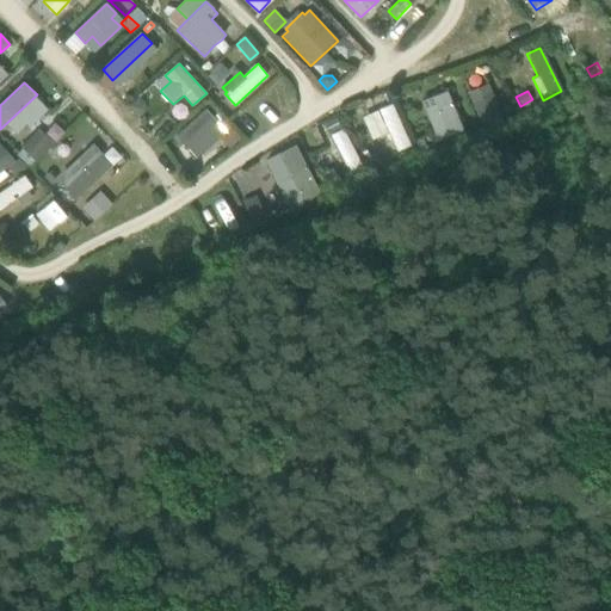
[(443,92),(430,98),(437,113),(446,136),(460,130),(443,92)]
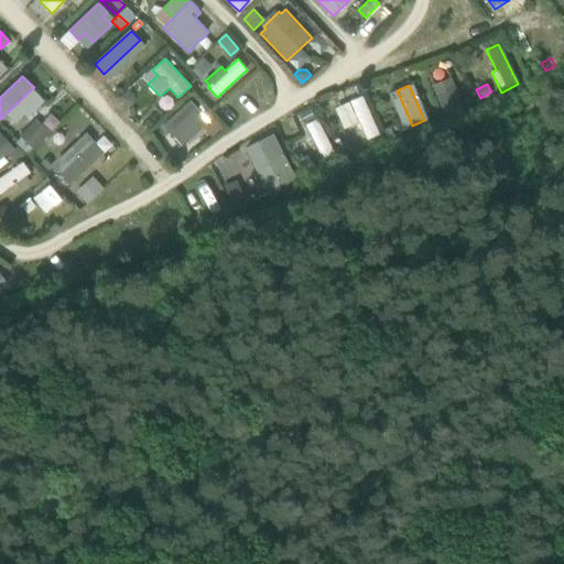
[(437,94),(445,114),(462,107),(454,87),(437,94)]
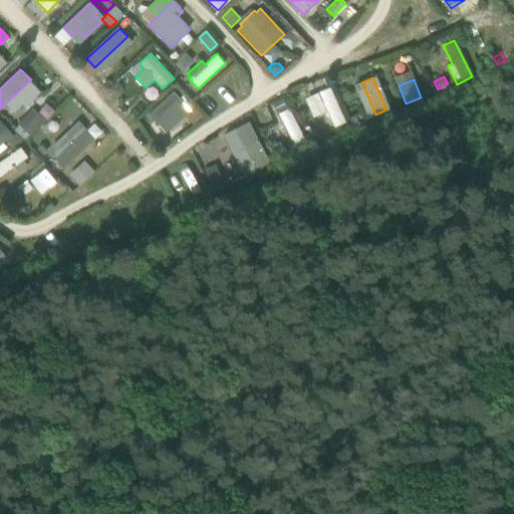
[(115,82),(106,90),(115,100),(121,94),(122,89),(115,82)]
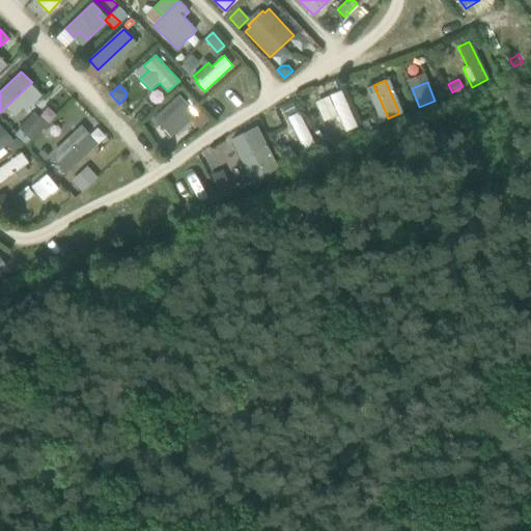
[(327,98),(343,133),(357,127),(341,91),(327,98)]
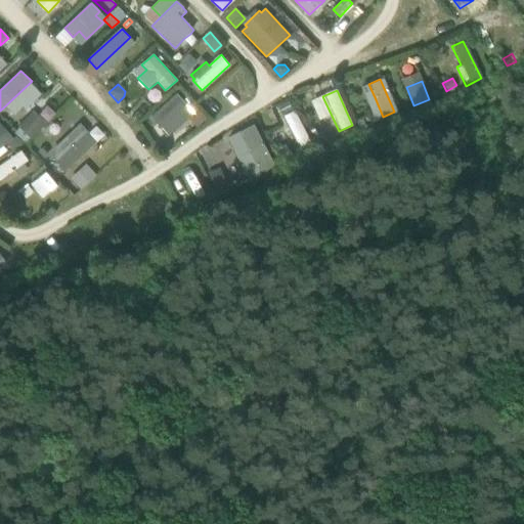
[(178,95),(151,118),(161,127),(169,136),(193,114),(192,112),(188,106),(186,104),(178,95)]
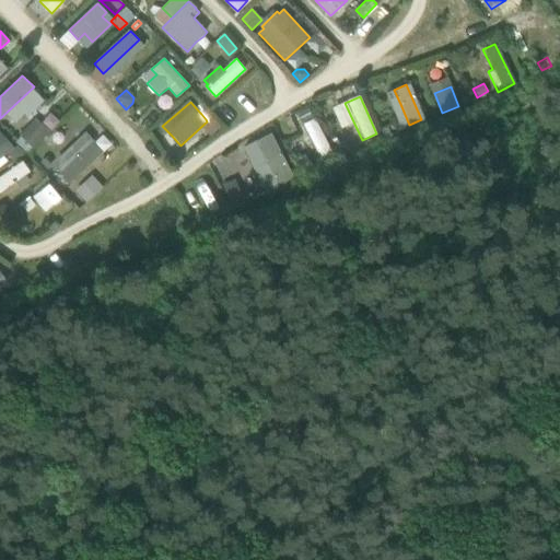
[(207,109),(201,114),(206,119),(212,115),(207,109)]
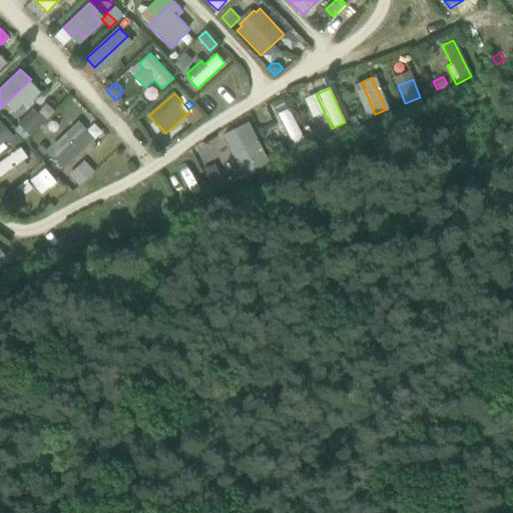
[(33,108),(18,124),(30,136),(46,120),(33,108)]
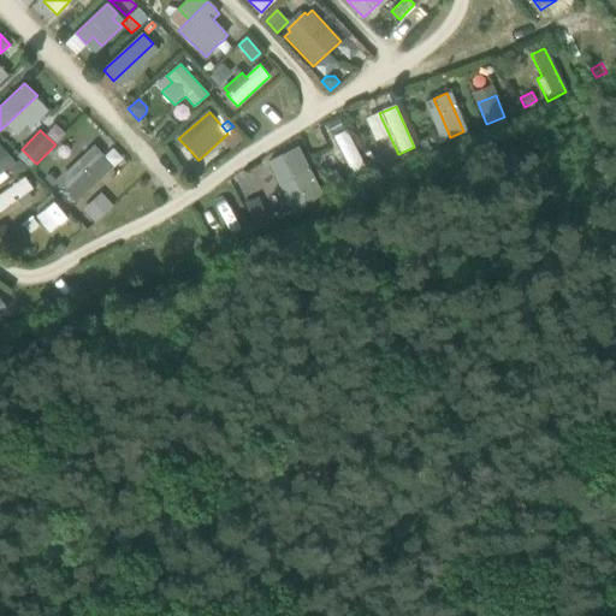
[(366,169),(345,130),(333,136),(354,175),(366,169)]
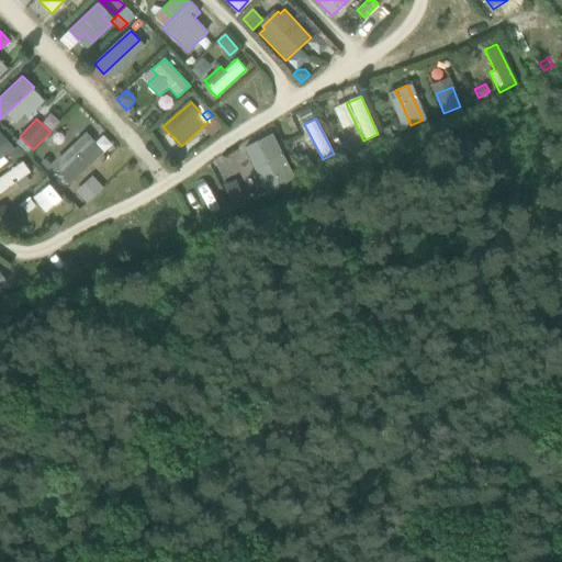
[(426,120),(413,125),(416,133),(429,127),(426,120)]
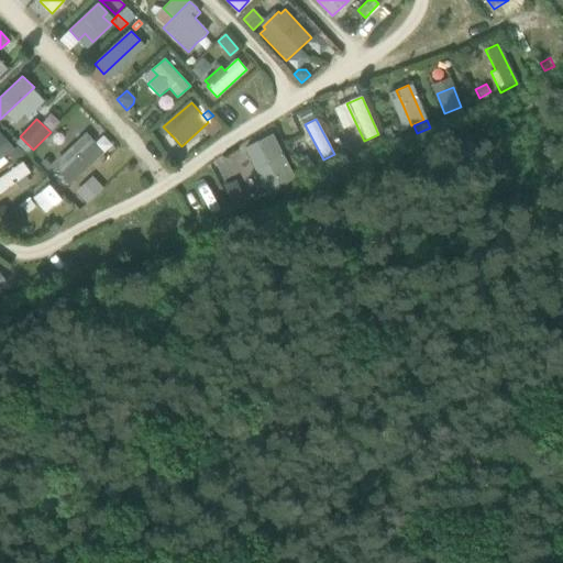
[(382,131),(386,141),(394,139),(389,128),(382,131)]
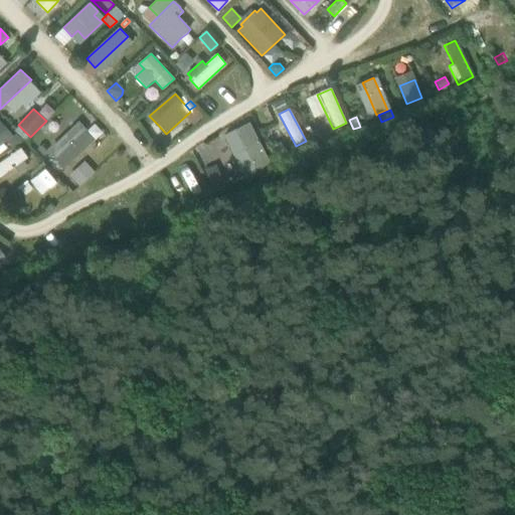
[(0,145),(12,137),(0,120),(0,145)]
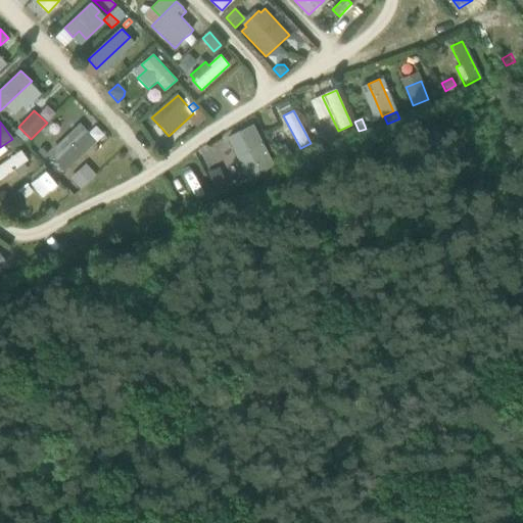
[(80,124),(52,150),(54,152),(56,163),(64,173),(96,143),(87,133),(88,133),(80,124)]
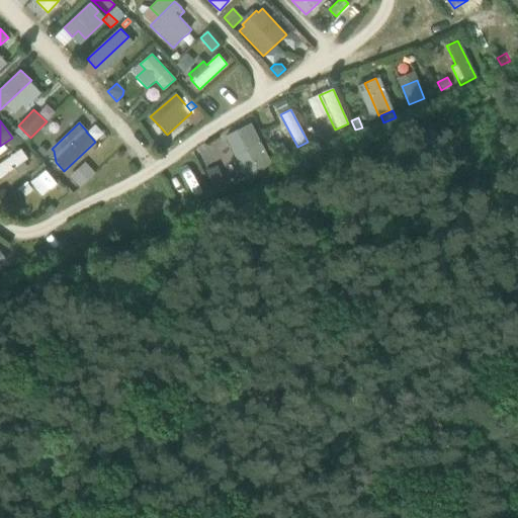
[(259,173),(273,166),(252,122),(237,131),(259,173)]
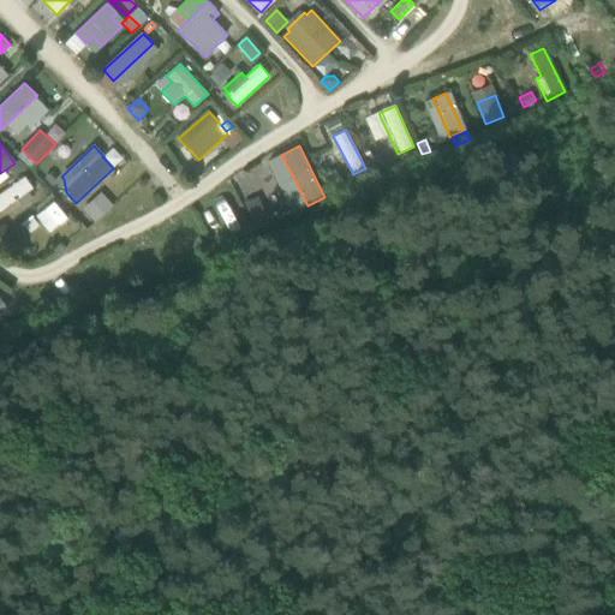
[(408,162),(406,155),(398,159),(401,166),(408,162)]
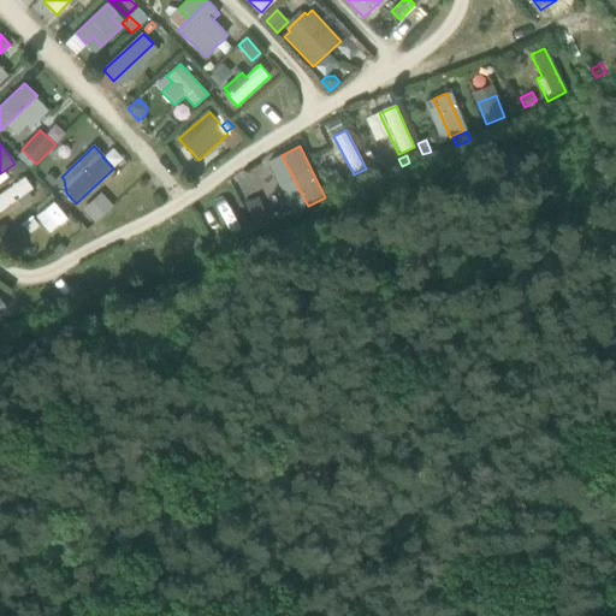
[(15,164),(7,169),(13,177),(24,169),(18,160),(15,164)]
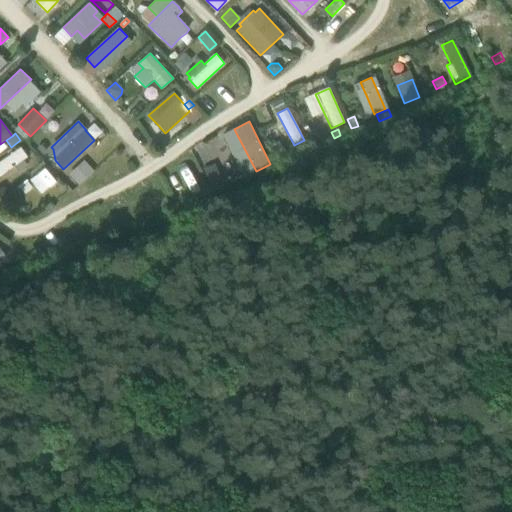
[(20,147),(0,161),(0,177),(14,167),(18,173),(27,166),(23,160),(28,157),(20,147)]
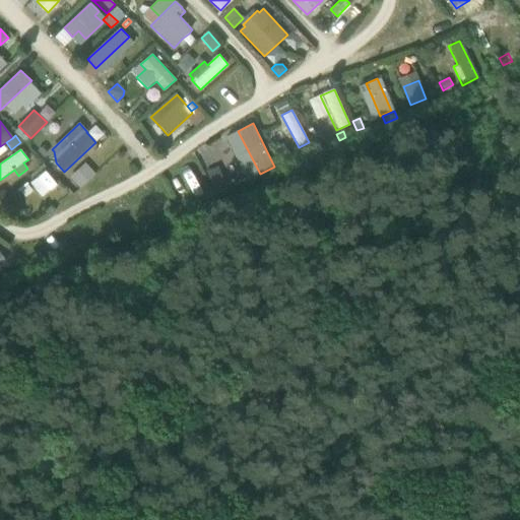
[(86,165),(71,179),(79,189),(95,175),(86,165)]
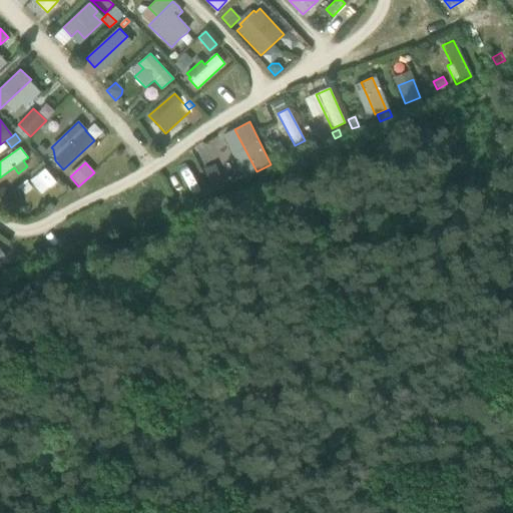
[(203,169),(212,187),(222,183),(214,164),(203,169)]
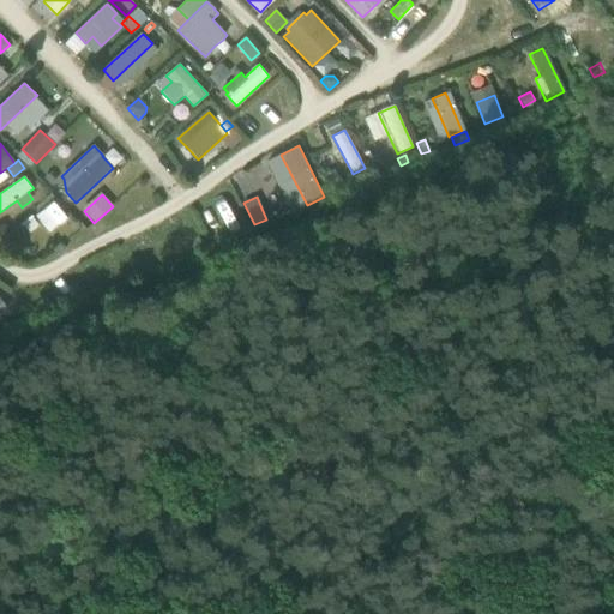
[(55,198),(36,214),(49,232),(70,216),(55,198)]
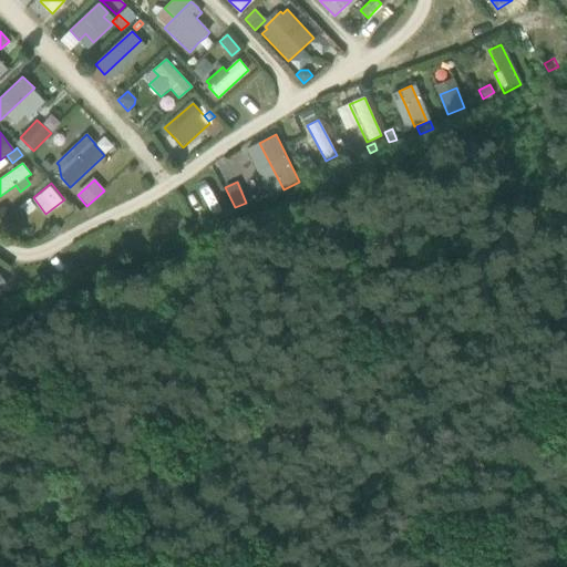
[(19,206),(12,213),(19,220),(27,215),(19,206)]
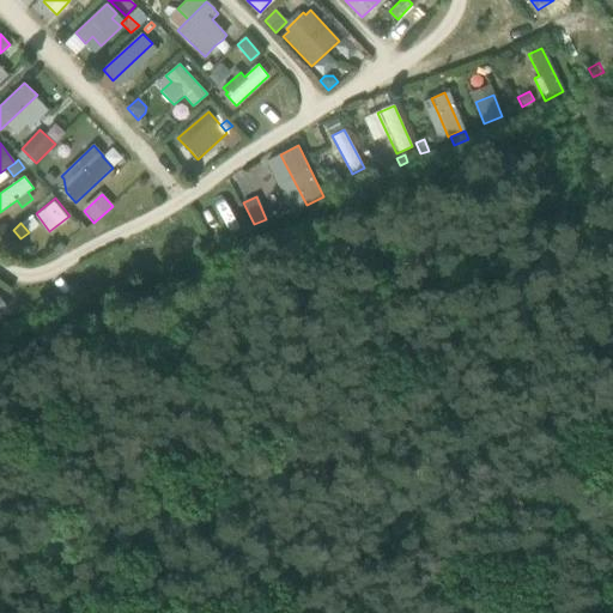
[(59,255),(66,249),(61,243),(54,249),(59,255)]
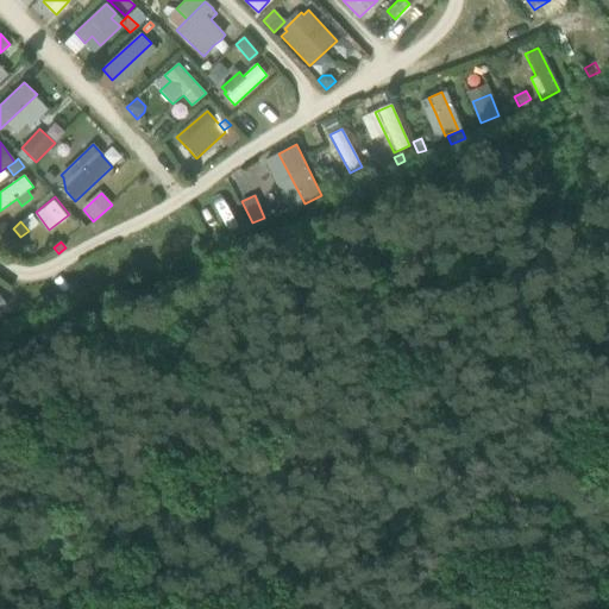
[(0,313),(10,305),(0,293),(0,313)]
